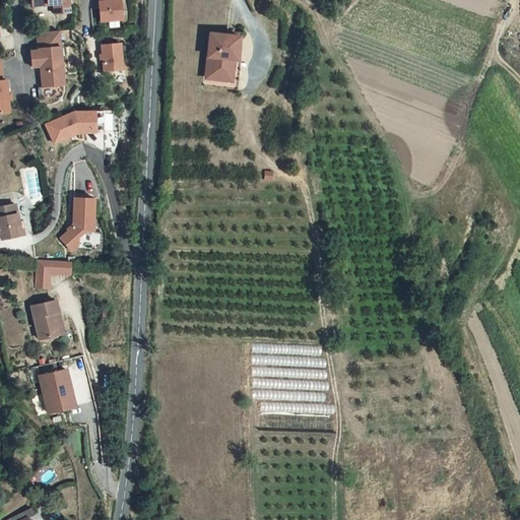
[(31,0),(33,6),(53,4),(55,14),(70,12),(68,0),(31,0)]
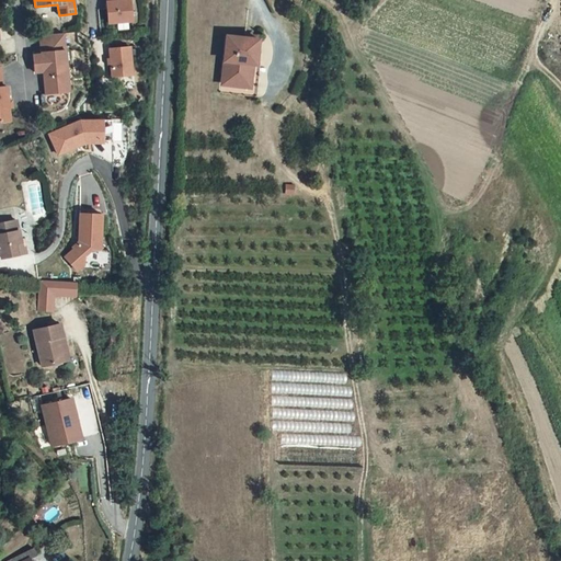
[(126,1),(125,0),(109,0),(112,23),(134,21),(132,0),(126,1)]
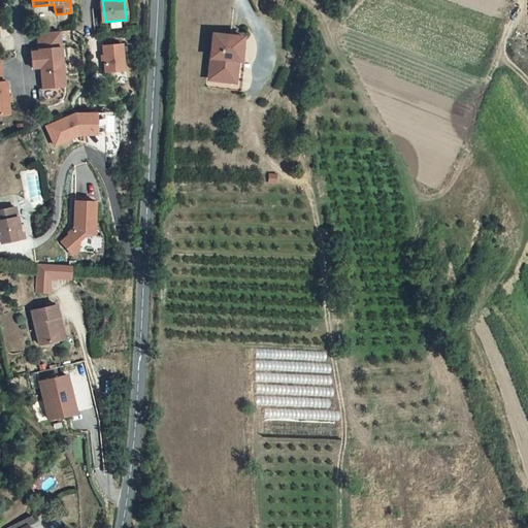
[(36,34),(38,52),(29,53),(31,69),(40,68),(42,89),(59,88),(58,77),(64,76),(59,32),(36,34)]
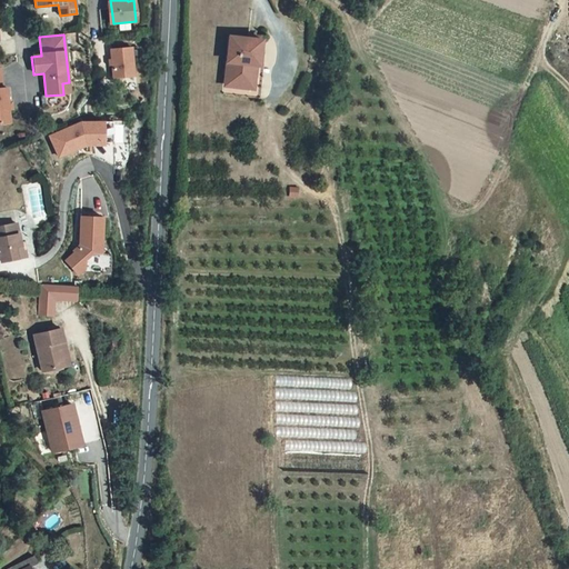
[(230,37),(226,82),(250,85),(252,66),(258,66),(260,39),(230,37)]
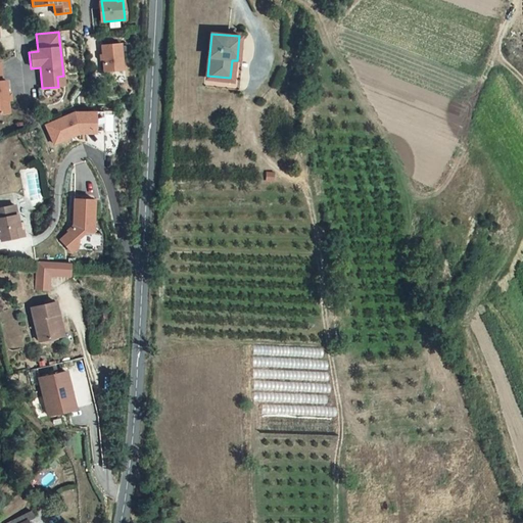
[(124,69),(121,43),(101,46),(104,72),(124,69)]
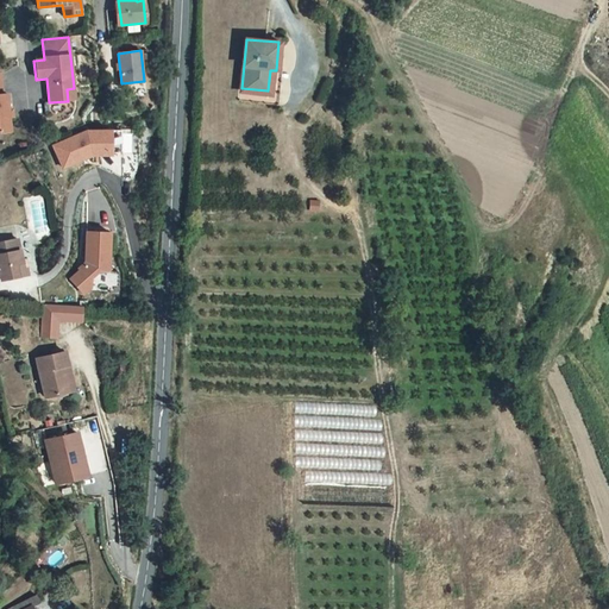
[(242,88),(240,99),(282,102),(284,71),(276,70),(270,70),(268,90),(242,88)]
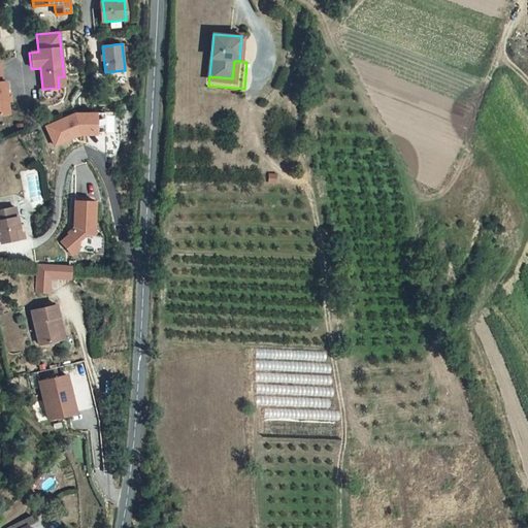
[(3,84),(1,65),(0,65),(0,116),(10,116),(9,102),(8,96),(6,83),(3,84)]
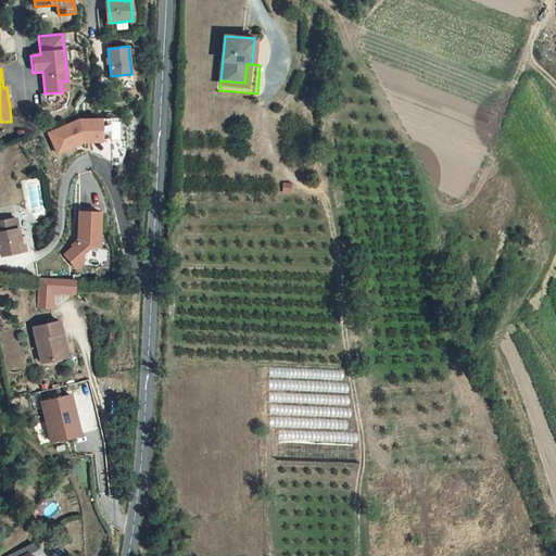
[(98,142),(98,119),(76,121),(48,133),(58,154),(83,142),(98,142)]
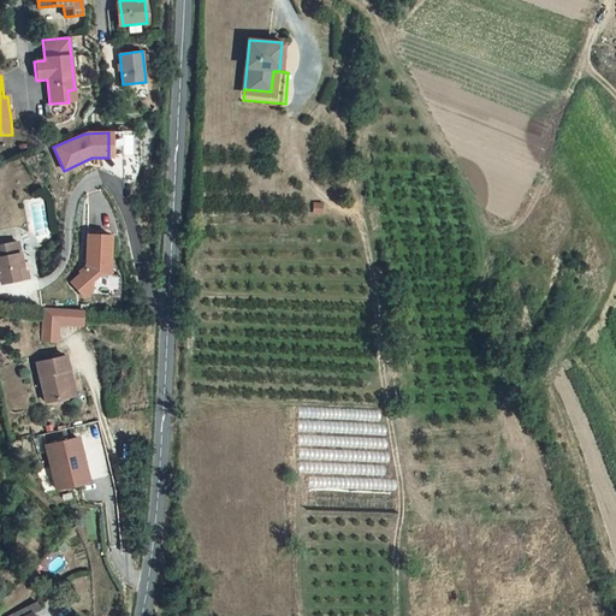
[(86,265),(78,271),(81,273),(71,282),(83,297),(90,291),(90,283),(99,276),(108,276),(111,236),(87,234),(86,248),(86,265)]
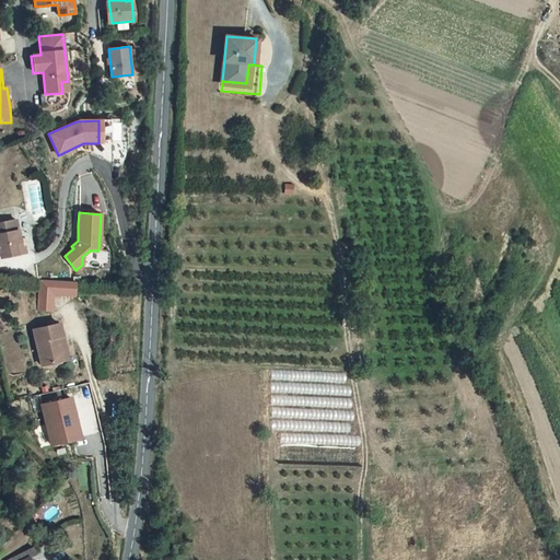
[(0,222),(0,253),(1,257),(25,251),(23,236),(19,237),(15,219),(0,222)]
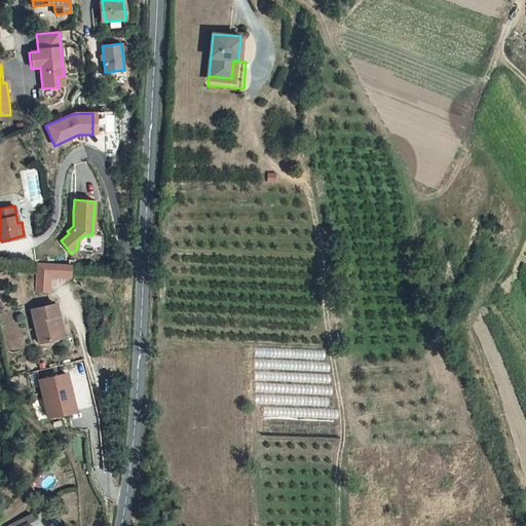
[(32,238),(25,238),(26,260),(34,260),(32,238)]
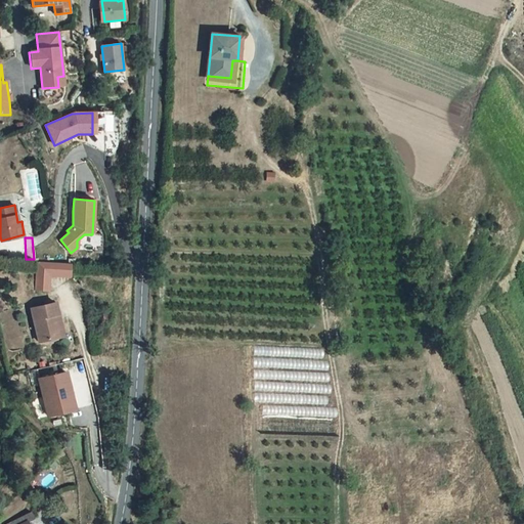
[(49,262),(36,261),(34,289),(47,290),(48,274),(49,262)]
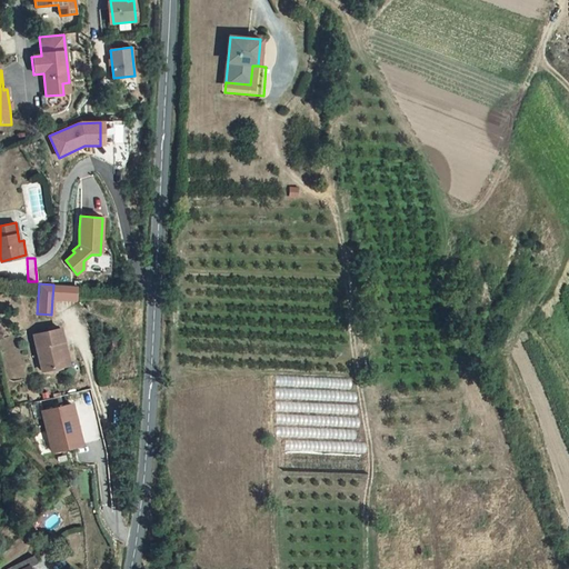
[(76,286),(53,285),(52,298),(75,300),(76,286)]
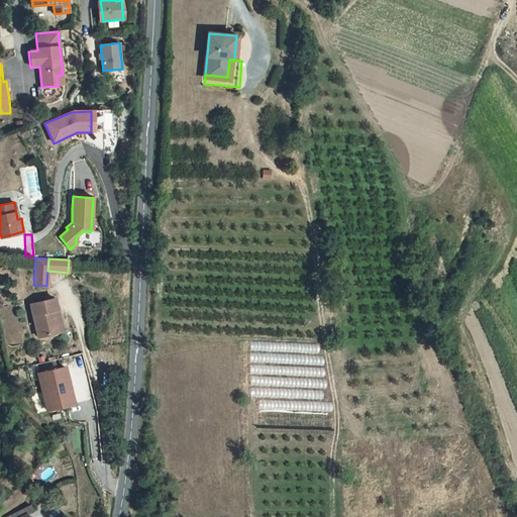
[(40,335),(64,329),(56,298),(33,303),(40,335)]
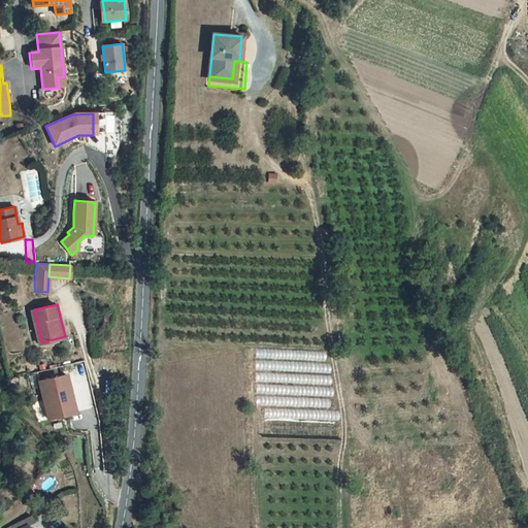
[(66,375),(39,382),(48,419),(75,413),(66,375)]
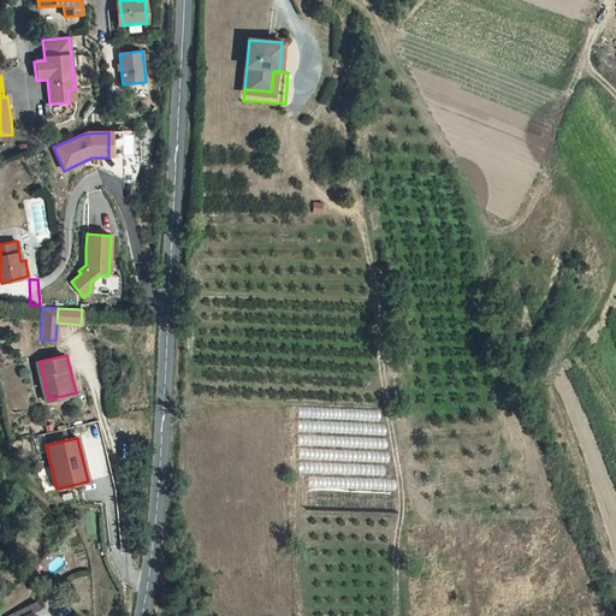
[(88,462),(90,478),(108,477),(107,460),(88,462)]
